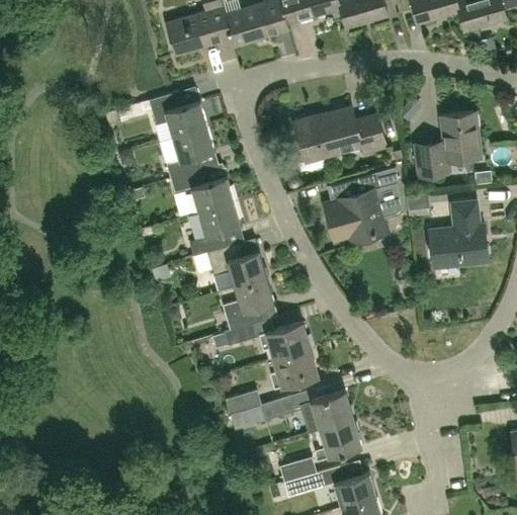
[(230,38),(224,16),(225,16),(220,0),(203,0),(207,13),(167,24),(176,55),(197,50),(196,48),(230,38)]
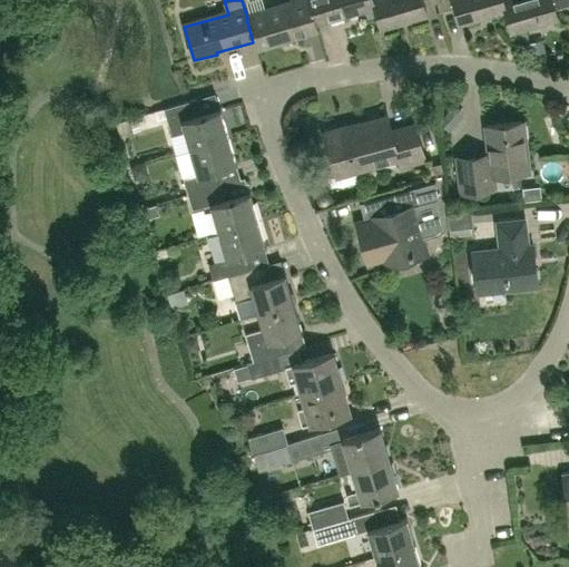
[(290,6),(247,18),(246,18),(253,42),(256,51),(278,46),(277,45),(316,32),(315,28),(310,10),(305,0),(292,0),(287,1),(290,6)]
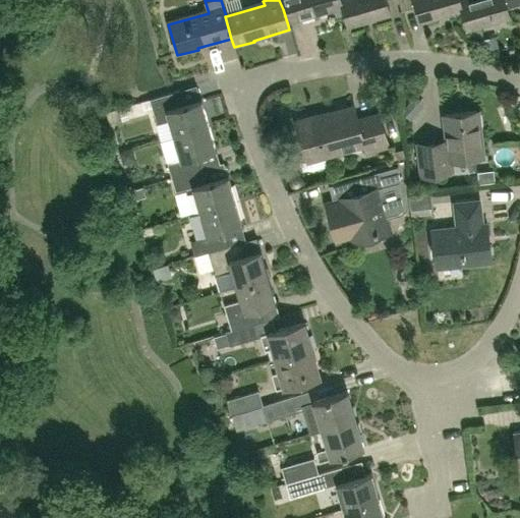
[(301,22),(342,11),(341,7),(339,0),(279,0),(283,9),(288,25),(301,22)]
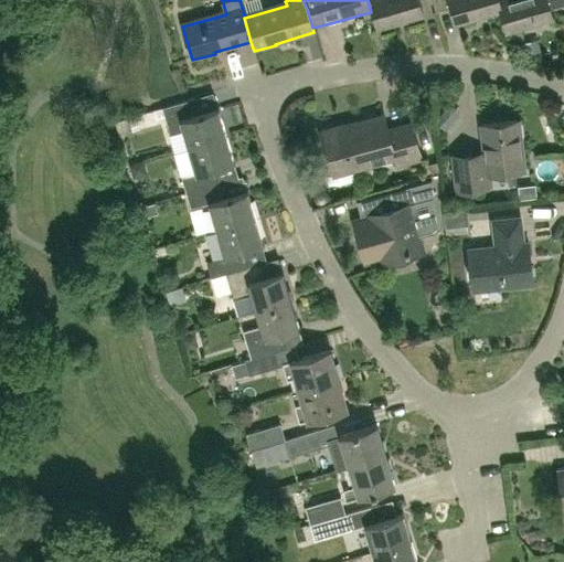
[(368,0),(370,8),(371,12),(376,32),(378,32),(423,19),(417,1),(423,0),(368,0)]
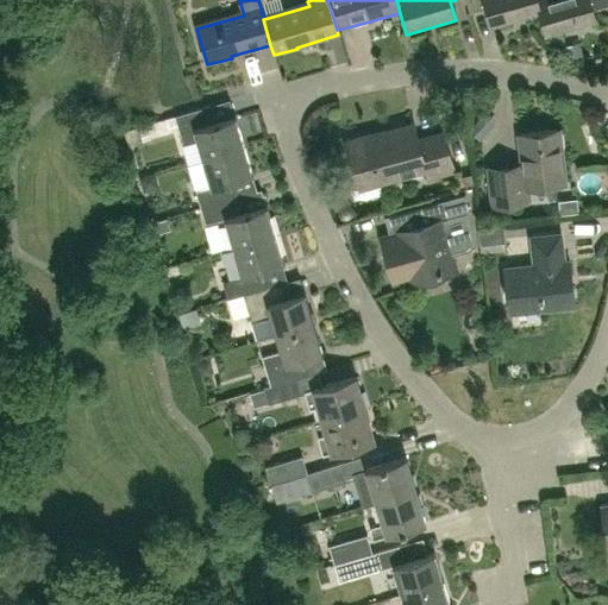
[(491,30),(539,16),(540,16),(537,4),(538,2),(537,0),(465,0),(470,16),(486,12),(491,30)]
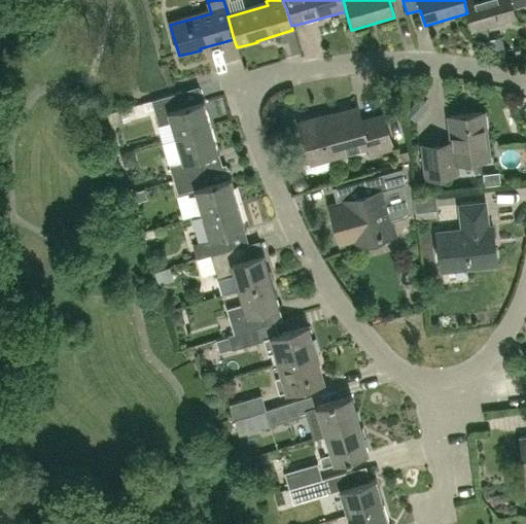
[(464,3),(467,13),(466,13),(472,33),(516,21),(513,9),(525,5),(525,0),(474,0),(465,2),(464,3)]
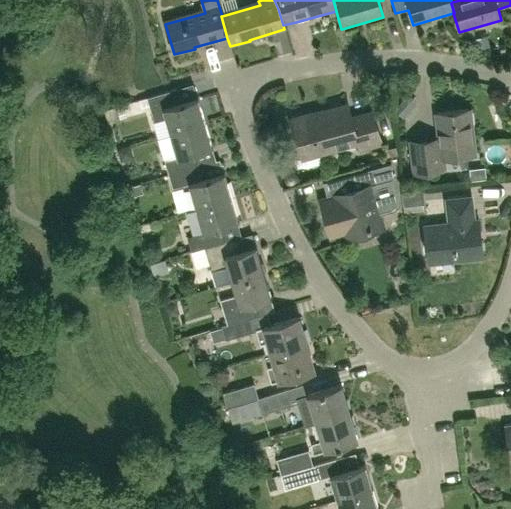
[(170,135),(206,125),(198,99),(180,104),(176,91),(148,99),(155,124),(166,121),(170,135)]
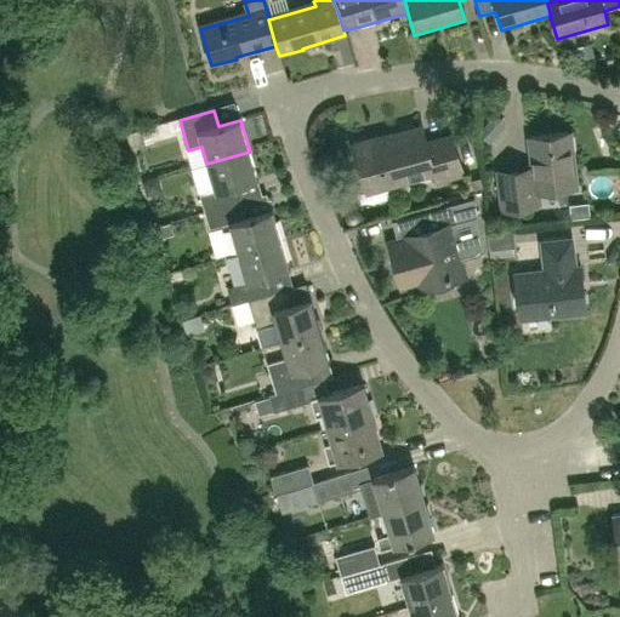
[(379,140),(353,147),(368,194),(434,175),(437,186),(465,177),(453,137),(426,144),(422,130),(379,142),(379,140)]
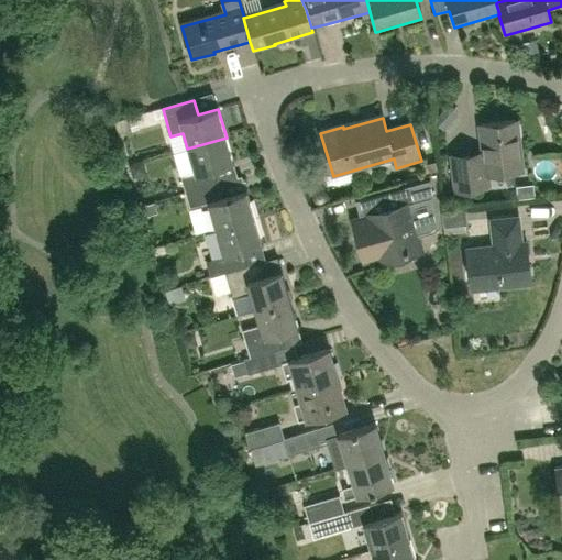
[(454,194),(471,191),(488,189),(487,177),(522,173),(517,123),(480,127),(483,154),(450,157),(454,194)]
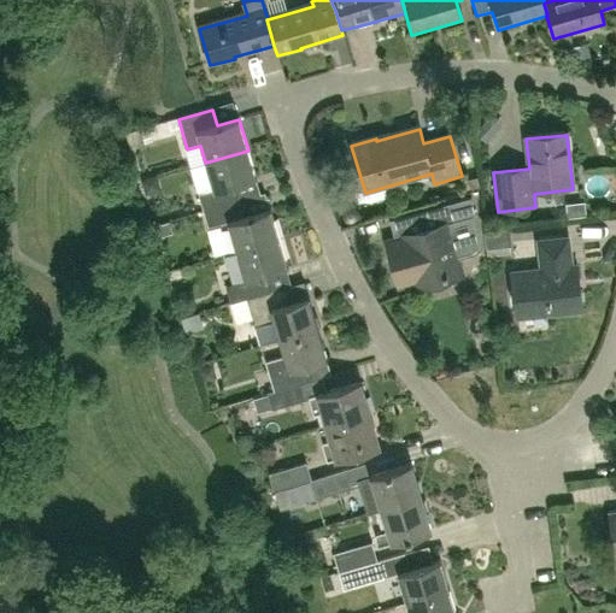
[(204,213),(238,202),(234,187),(257,180),(248,151),(205,163),(213,192),(199,196),(204,213)]
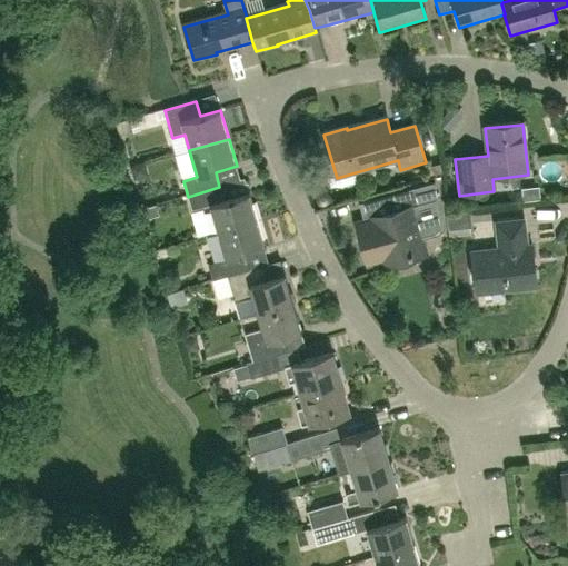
[(218,235),(258,224),(249,195),(229,200),(225,186),(219,187),(188,197),(192,212),(210,207),(218,235)]
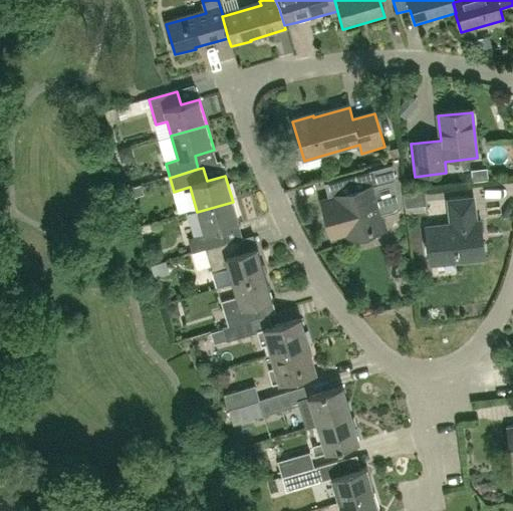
[(399,206),(400,202),(395,185),(398,185),(397,184),(395,184),(391,170),(394,170),(393,169),(352,179),(356,193),(321,203),(325,218),(328,217),(330,225),(327,226),(331,241),(345,237),(346,243),(385,232),(380,216),(394,213),(397,210),(399,206)]
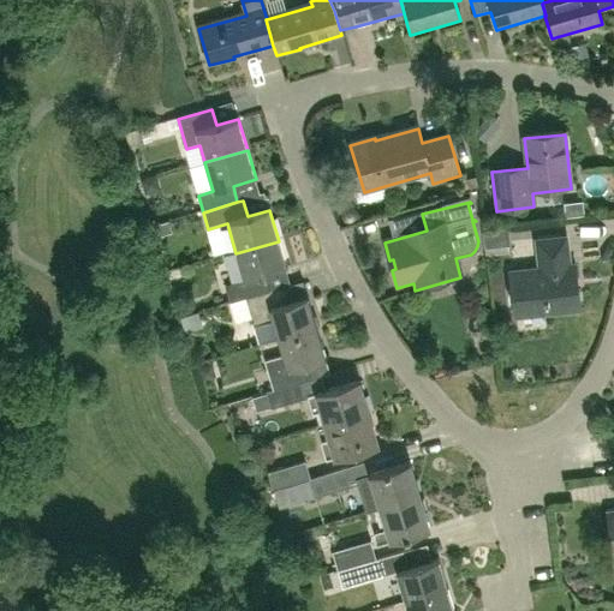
[(538,271),(510,274),(514,317),(544,313),(544,316),(580,312),(578,291),(576,292),(574,282),(577,282),(576,267),(570,268),(566,239),(536,244),(538,271)]
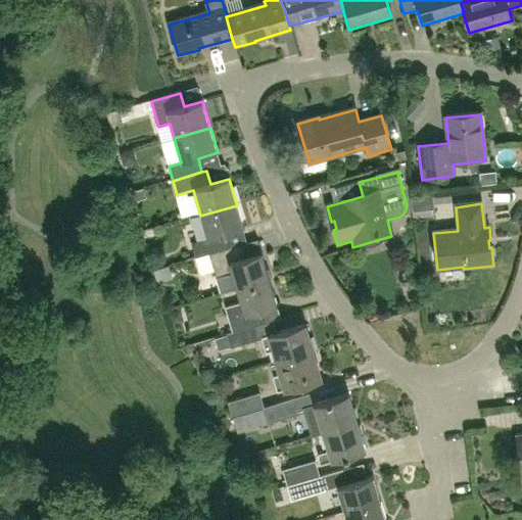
[(194,260),(230,249),(226,235),(244,230),(237,205),(200,216),(207,239),(191,244),(195,258),(193,258),(194,260)]
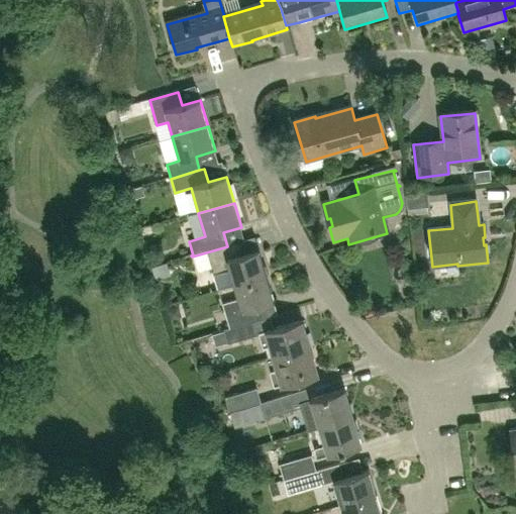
[(234,286),(266,277),(259,251),(243,255),(238,243),(227,246),(192,257),(197,273),(211,269),(217,290),(234,286)]
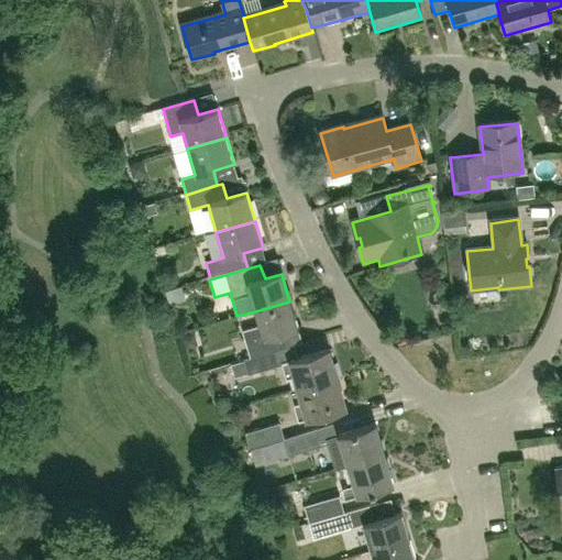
[(278,351),(285,349),(281,333),(298,329),(289,302),(255,311),(260,327),(242,332),(250,359),(278,351)]
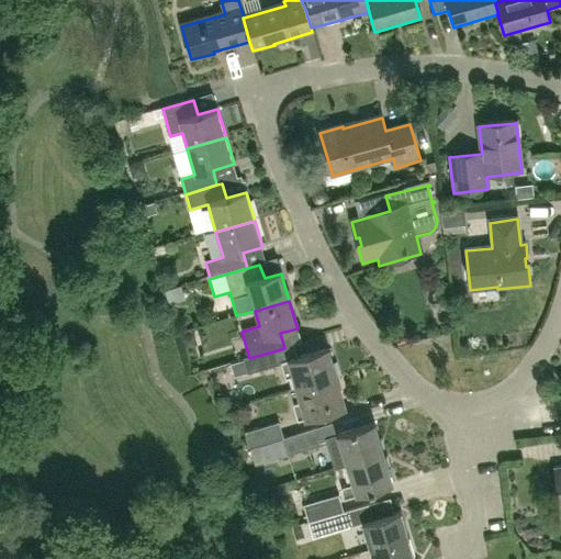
[(282,364),(278,350),(249,358),(242,360),(246,375),(282,364)]
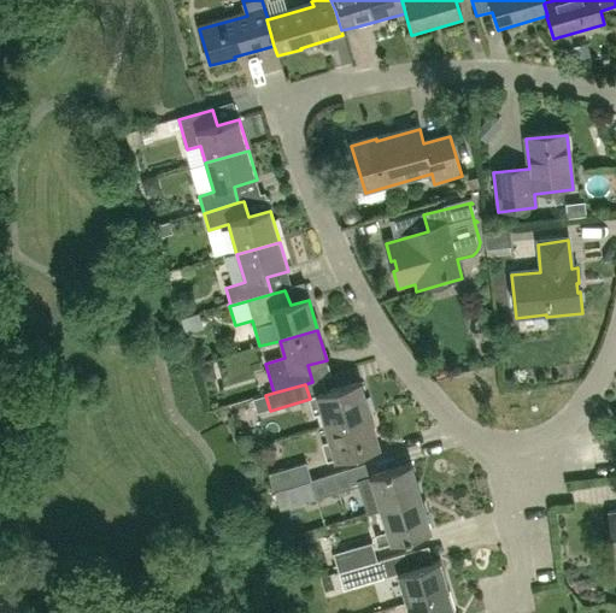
[(323,414),(327,428),(369,416),(359,384),(310,399),(315,416),(323,414)]
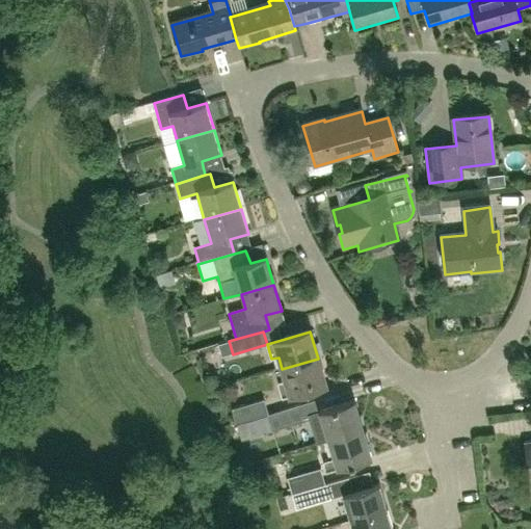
[(325,387),(318,359),(282,369),(285,382),(279,385),(282,398),(325,387)]
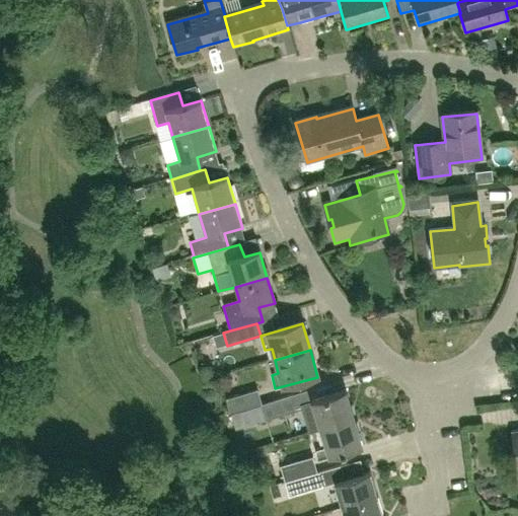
[(260,406),(262,406),(256,390),(225,400),(229,415),(260,406)]
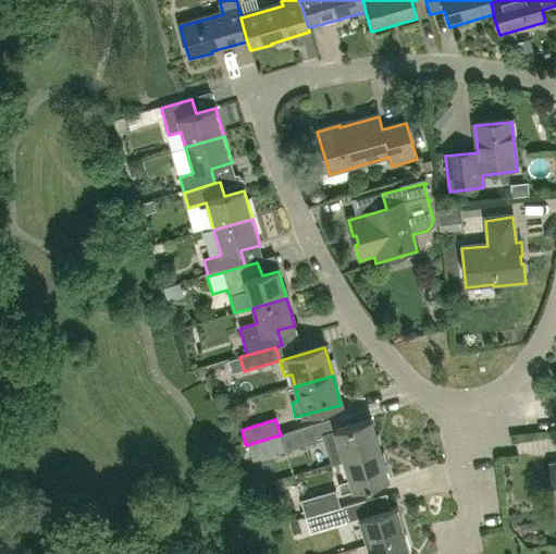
[(344,463),(380,452),(371,421),(322,435),(325,445),(337,442),(344,463)]
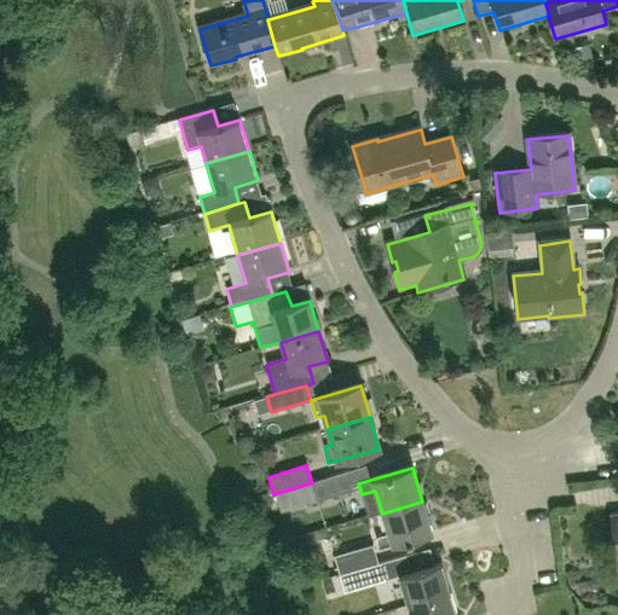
[(350,471),(312,483),(310,483),(316,504),(356,491),(350,471)]
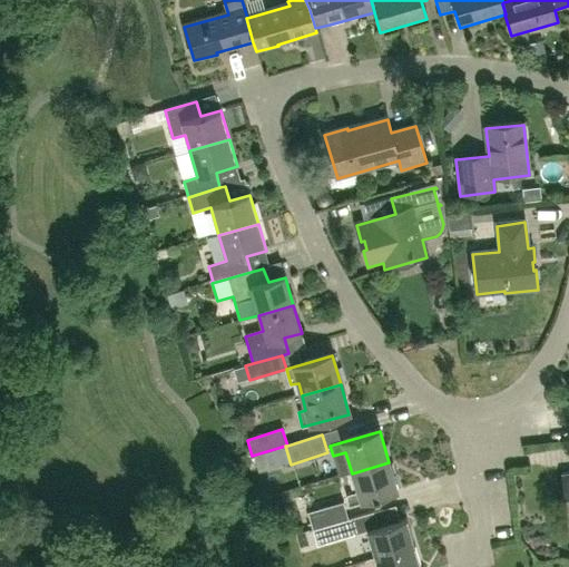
[(389,462),(352,473),(357,492),(345,497),(349,508),(398,494),(389,462)]
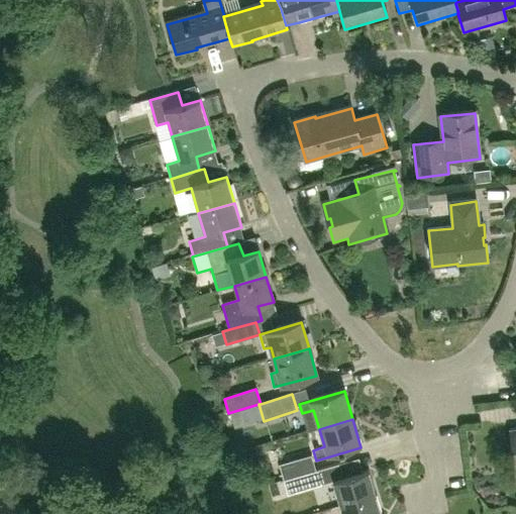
[(312,455),(279,465),(284,481),(316,472),(312,455)]
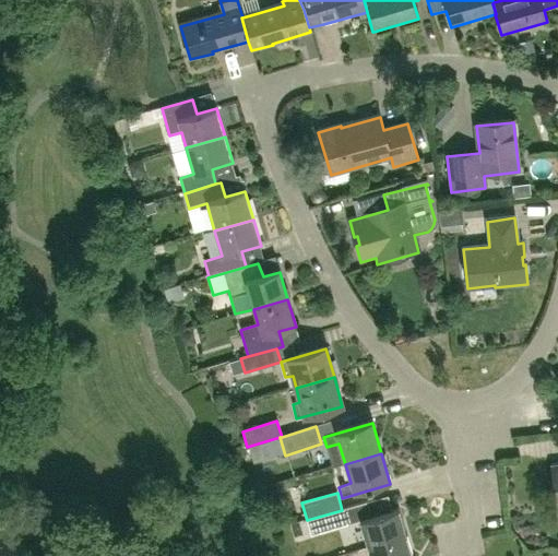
[(374,500),(342,510),(346,523),(347,524),(359,521),(366,548),(405,536),(398,510),(378,515),(374,500)]
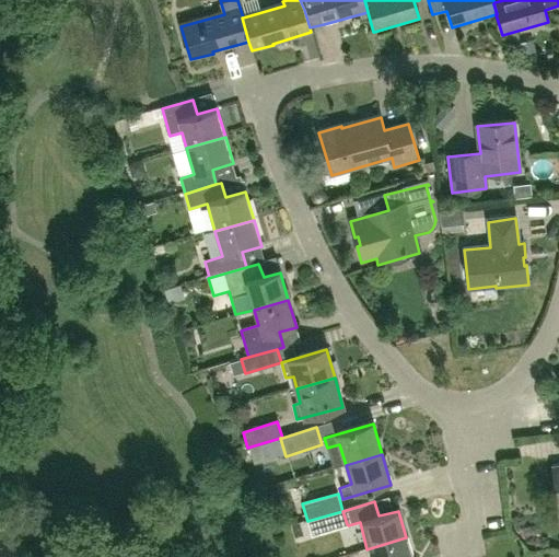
[(342,511),(323,517),(327,530),(347,524),(342,511)]
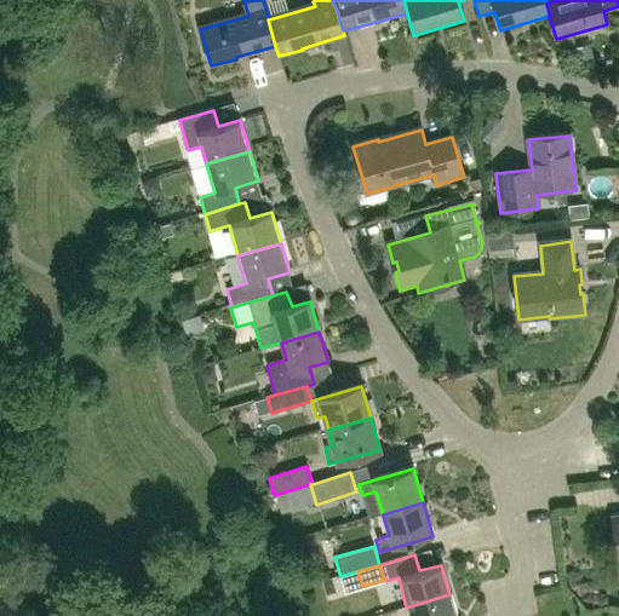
[(454,615),(450,594),(406,608),(408,615),(454,615)]
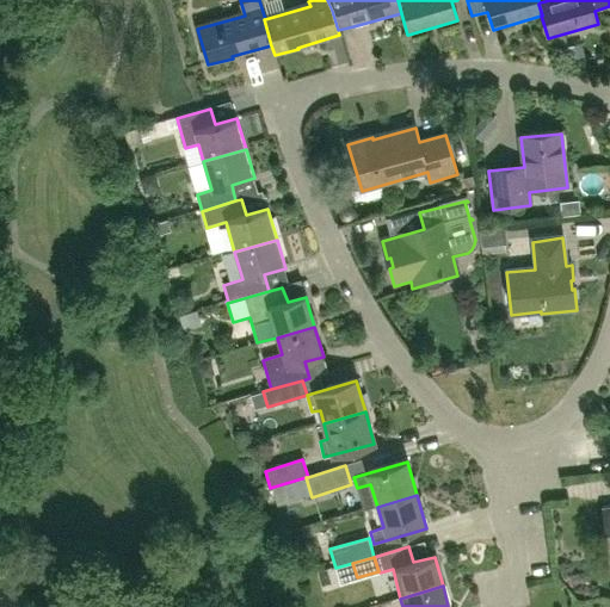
All buildings are outlined.
